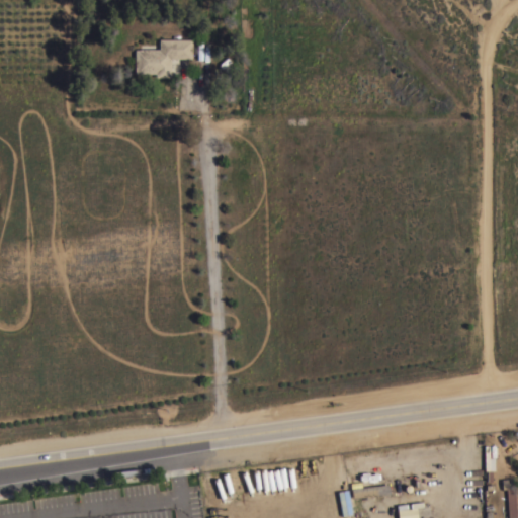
[(192,38),(192,58),(171,58),(171,77),(156,77),(156,73),(135,73),(135,49),(139,49),(139,42),(159,42),(159,38),(192,38)]
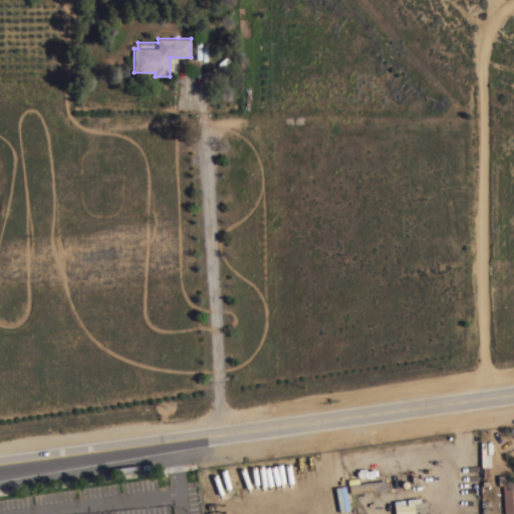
[(486,455),(491,455),(491,466),(481,467),(480,442),(486,442),(486,455)]
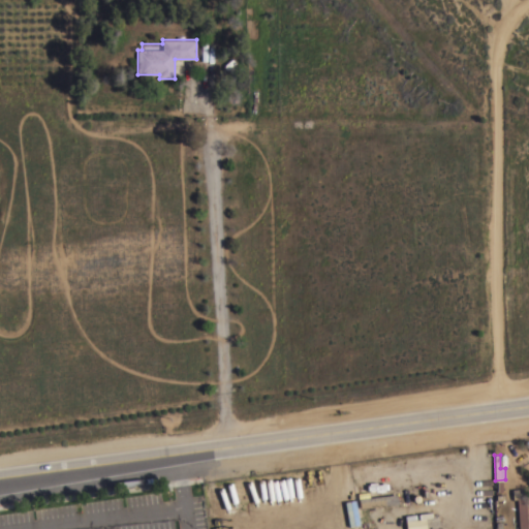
[(514,500),(512,490),(523,489),(523,498),(526,498),(528,528),(525,528),(519,528),(517,499),(514,500)]
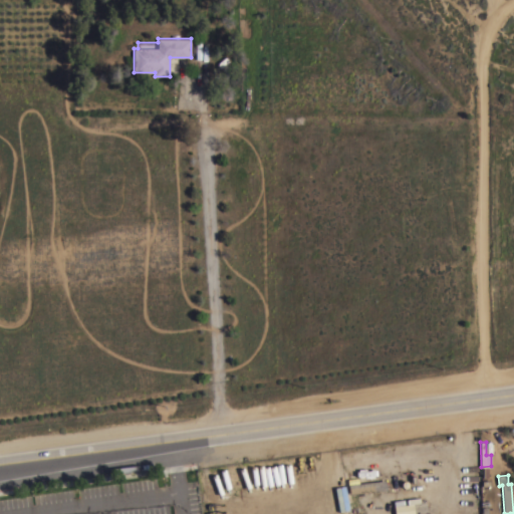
[(386,480),(388,490),(387,490),(388,492),(389,492),(389,495),(388,495),(388,497),(375,499),(376,504),(360,506),(359,501),(351,502),(350,495),(351,494),(349,494),(348,484),(386,480)]
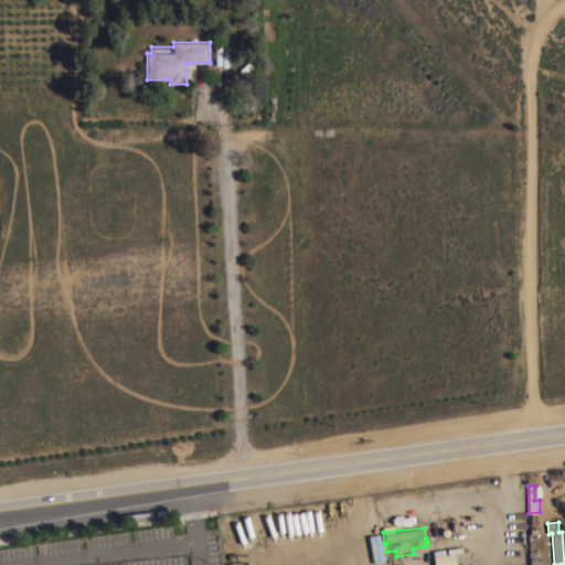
[(455,554),(455,564),(434,564),(434,556),(455,554)]
